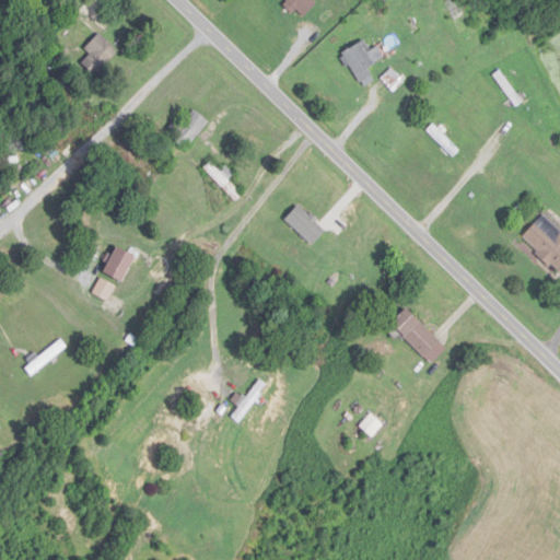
[(83,63),(95,76),(119,54),(101,34),(84,49),(91,56),(83,63)]
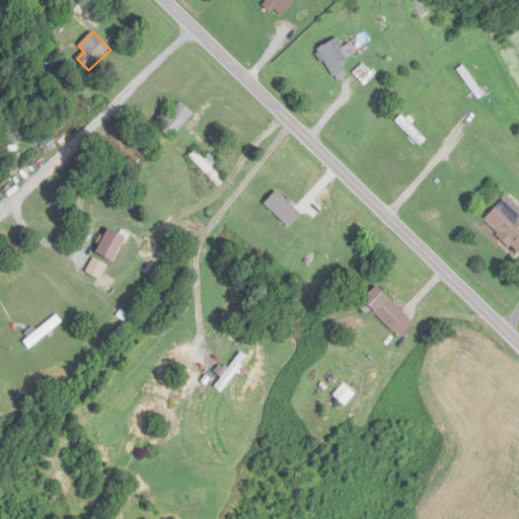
[(351,44),(345,48),(338,38),(317,51),(334,77),(352,66),(348,60),(357,54),(351,44)]
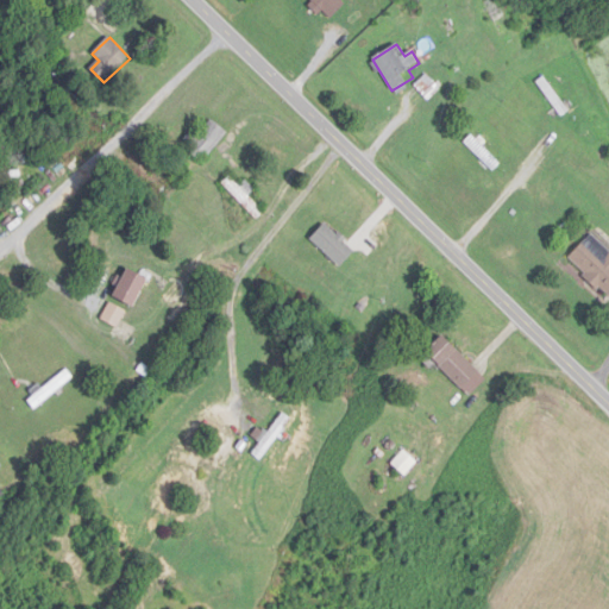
[(540,81),(562,118),(569,113),(547,76),(540,81)]
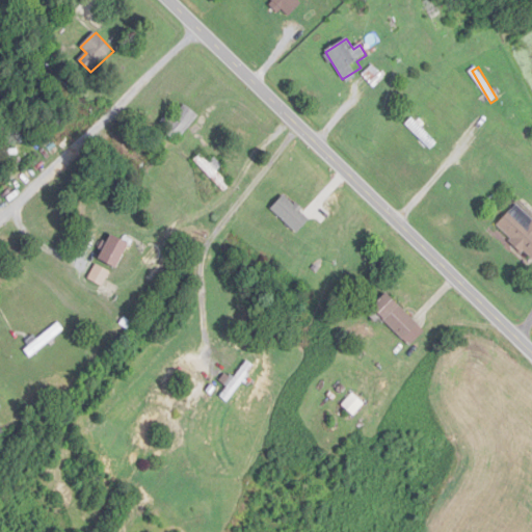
[(365,85),(375,79),(370,72),(360,78),(365,85)]
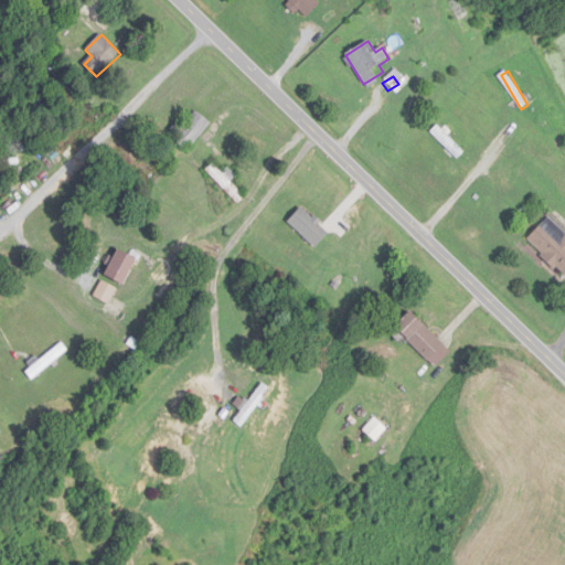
[(212,125),(195,109),(173,132),(190,148),(212,125)]
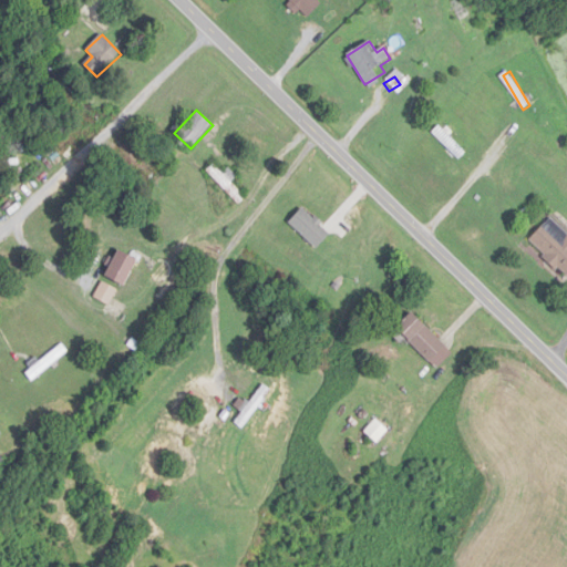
[(435,132),(462,160),(467,153),(441,126),(435,132)]
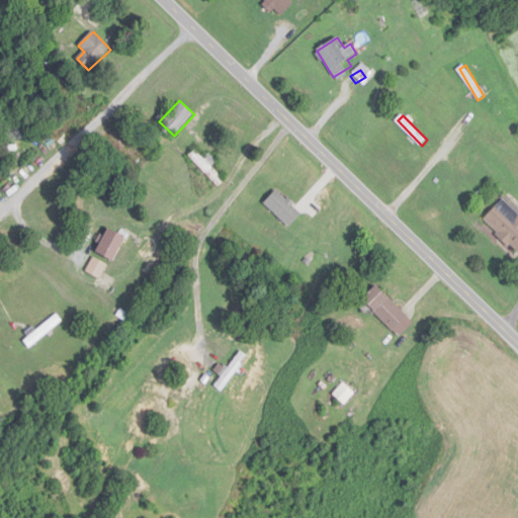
[(226,181),(211,167),(217,162),(209,155),(205,160),(196,151),(189,157),(220,187),(226,181)]
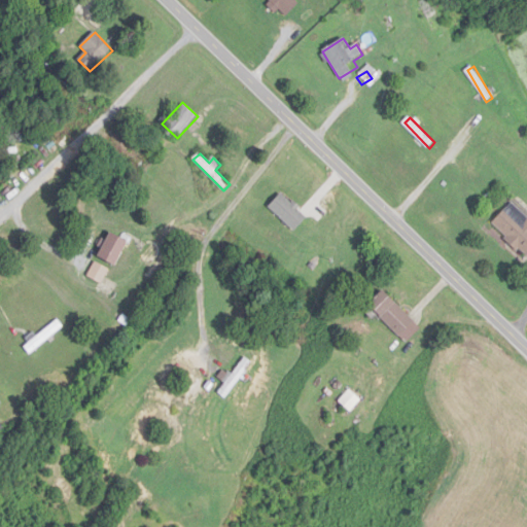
[(270,206),(294,231),(308,218),(283,194),(270,206)]
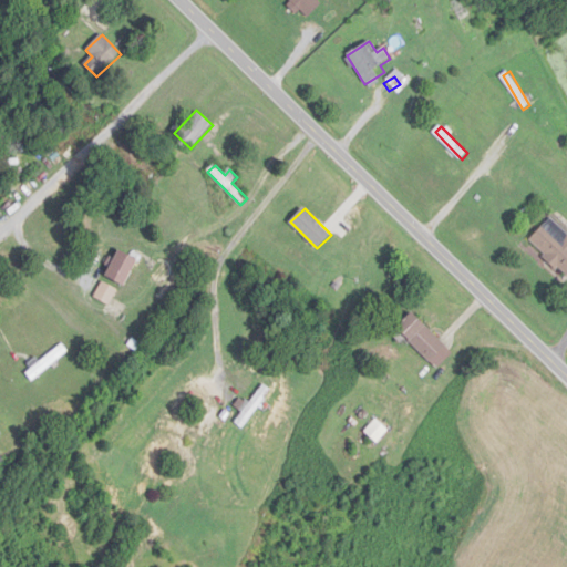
[(529,240),(566,277),(566,232),(553,217),(529,240)]
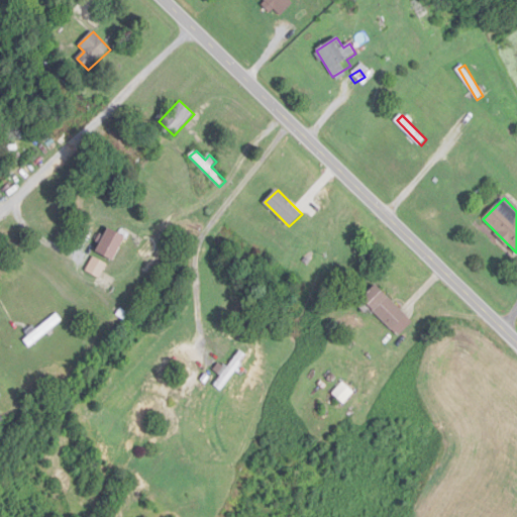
[(97,251),(114,261),(126,237),(110,228),(97,251)]
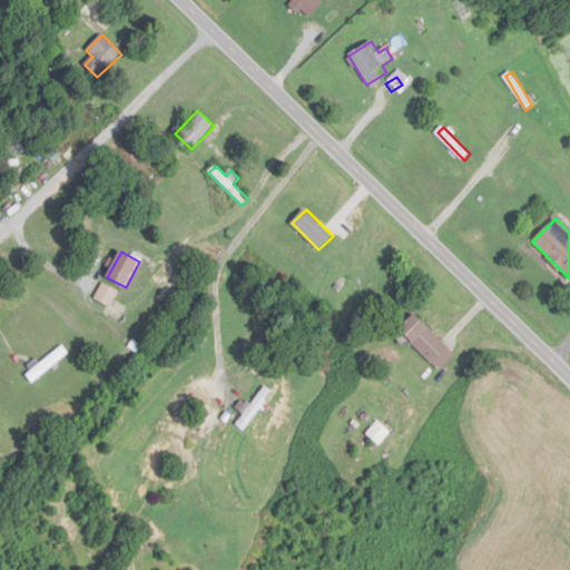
[(96,298),(111,306),(119,291),(104,283),(96,298)]
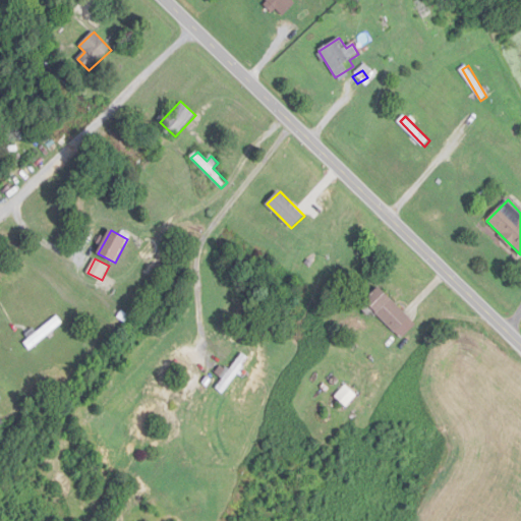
[(410,317),(380,286),(365,301),(396,332),(410,317)]
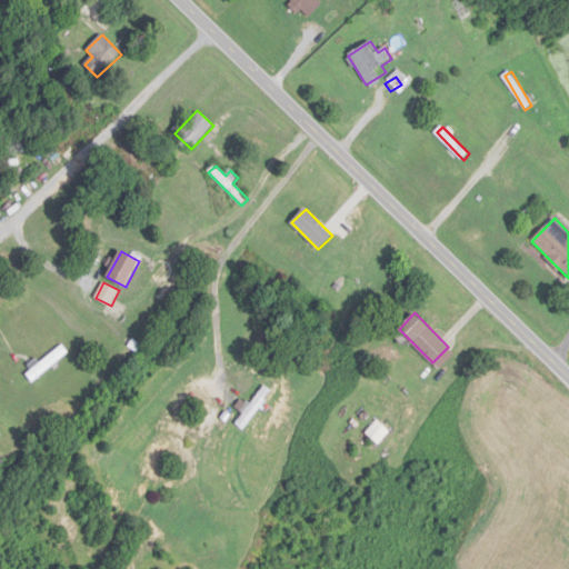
[(69,353),(62,343),(32,367),(35,370),(29,375),(33,381),(69,353)]
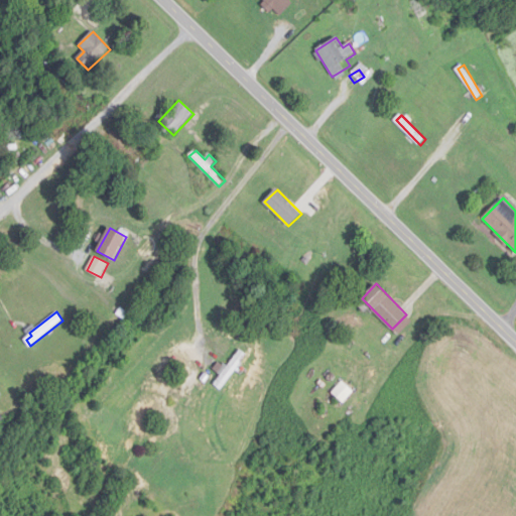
[(248,356),(241,351),(227,368),(220,362),(215,369),(223,375),(216,384),(222,389),(248,356)]
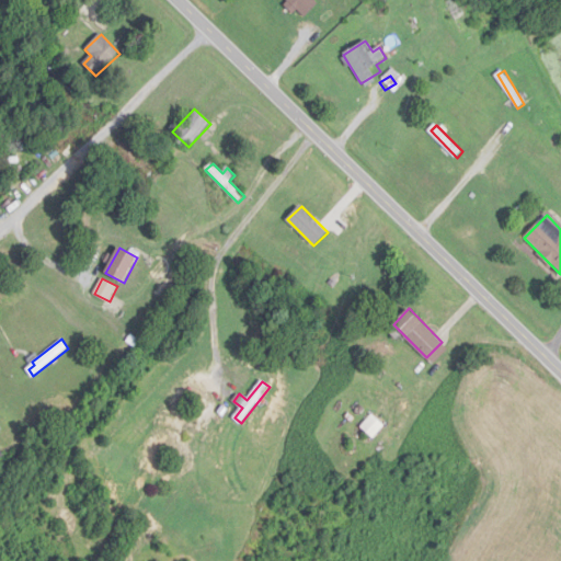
[(386,425),(374,414),(362,427),(374,438),(386,425)]
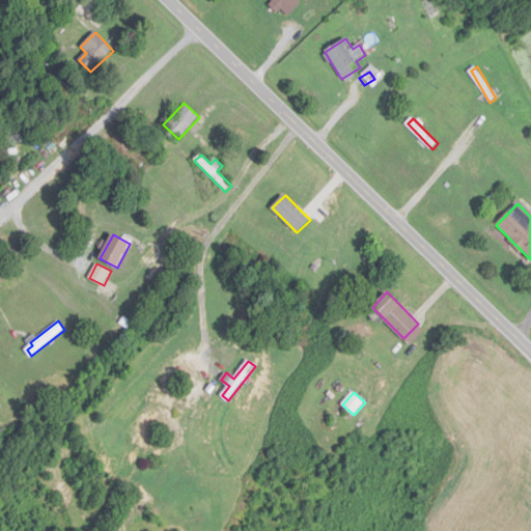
All buildings are outlined.
